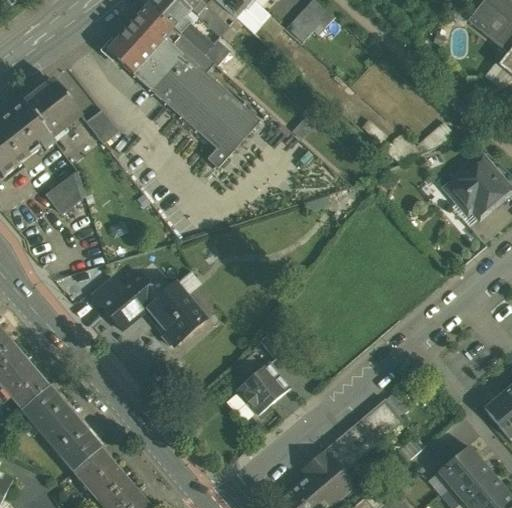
[(190,9),(180,0),(150,0),(147,3),(173,27),(174,27),(181,20),(190,9)]
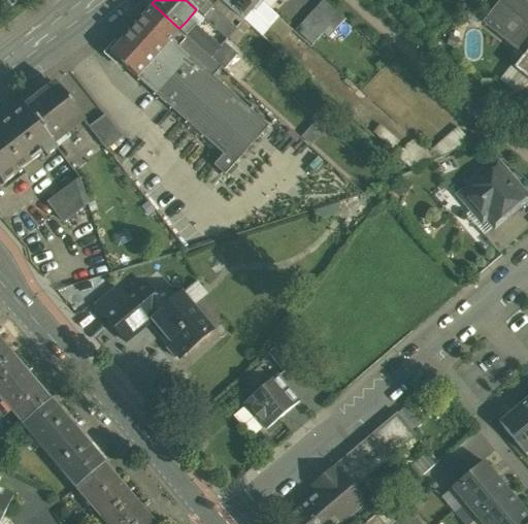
[(186,0),(196,9),(203,2),(204,0),(186,0)]
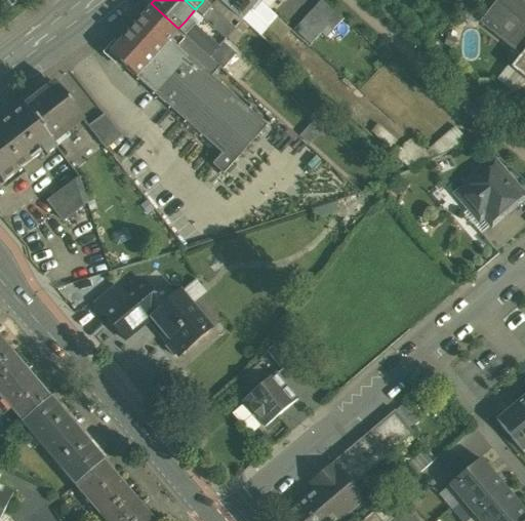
[(223,0),(242,17),(249,8),(240,0),(223,0)]
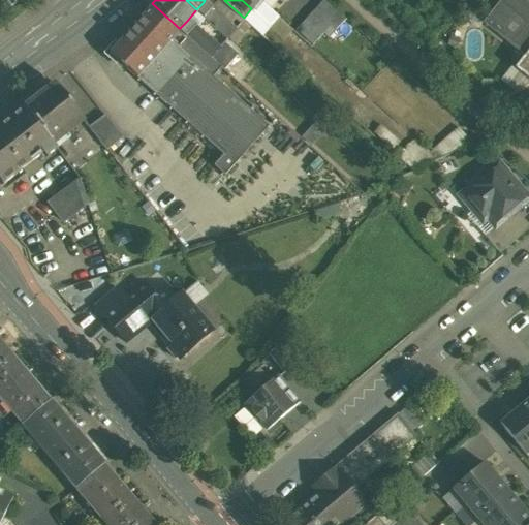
[(345,17),(325,0),(319,0),(313,7),(335,27),(345,17)]
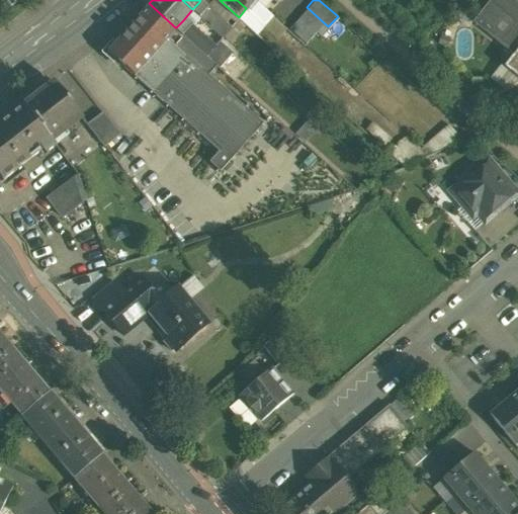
[(517,47),(517,0),(488,0),(472,19),(513,53),(517,47)]
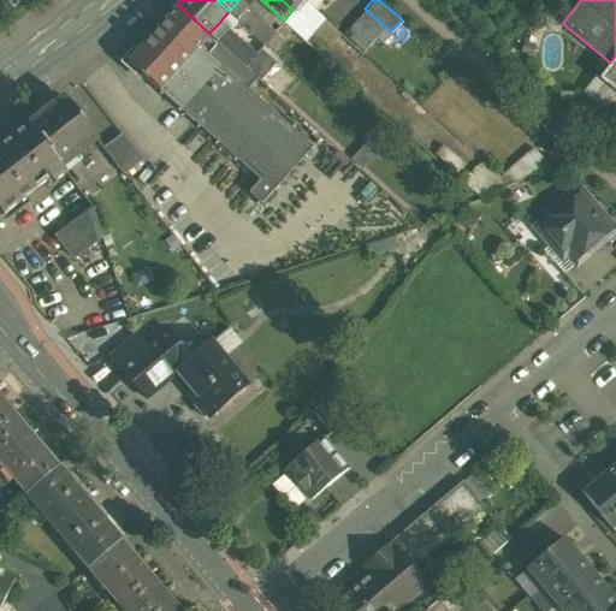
[(244,4),(241,6),(237,3),(229,11),(238,18),(237,19),(264,43),(274,31),(244,4)]
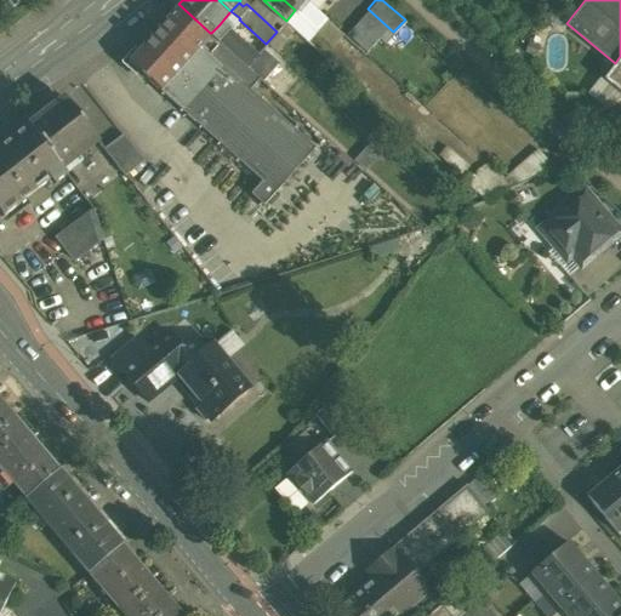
[(178,4),(127,60),(160,89),(210,33),(178,4)]
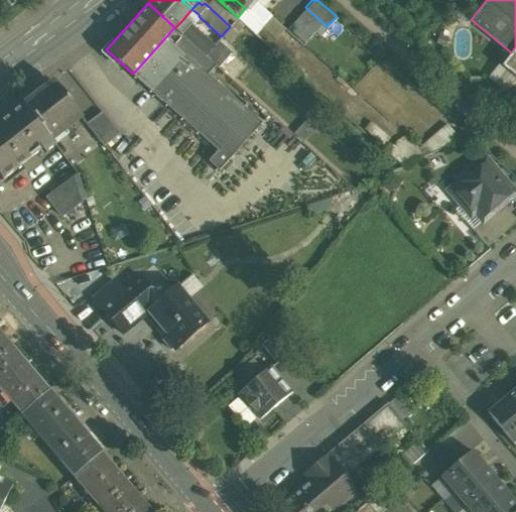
[(191,9),(182,20),(186,24),(188,22),(191,24),(199,16),(200,15),(191,9)]
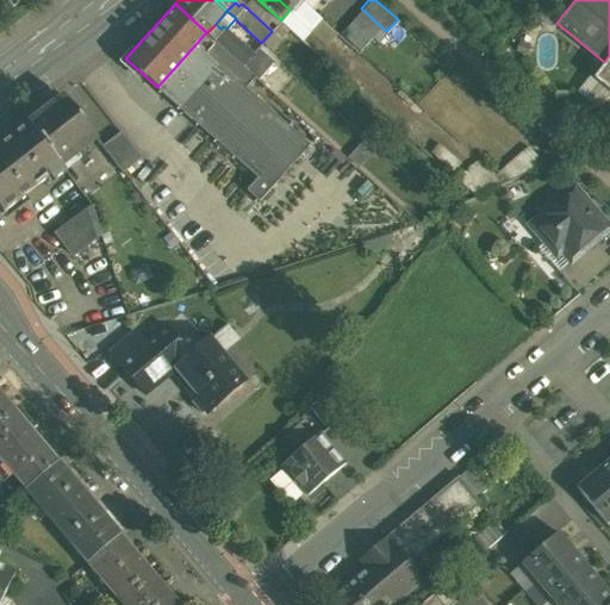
[(223,26),(221,29),(216,24),(207,32),(243,64),(253,52),(226,29),(223,26)]
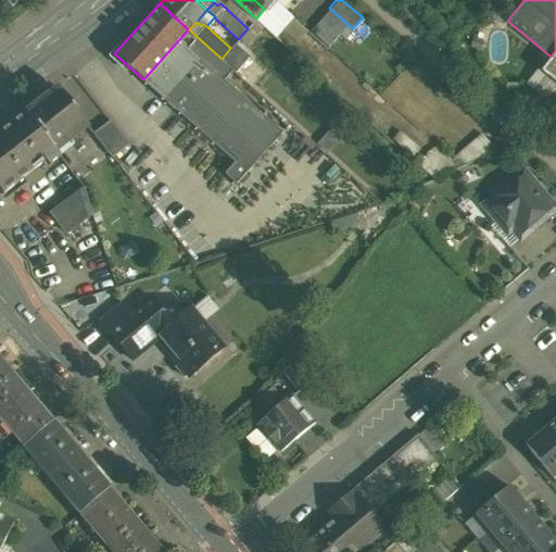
[(189,29),(188,29),(143,79),(235,161),(225,172),(236,182),(281,130),(223,78),(231,67),(222,59),(189,29)]
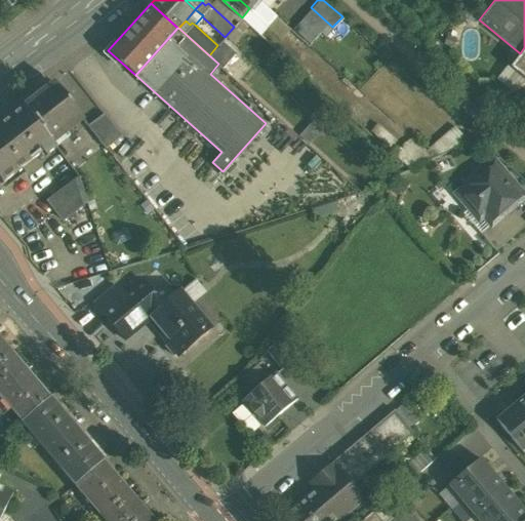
[(256,36),(242,50),(250,57),(264,43),(256,36)]
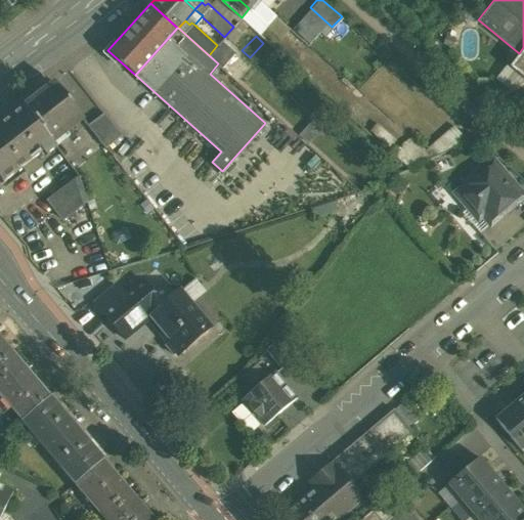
[(217,45),(209,55),(218,63),(219,63),(224,57),(232,49),(222,40),(217,45)]
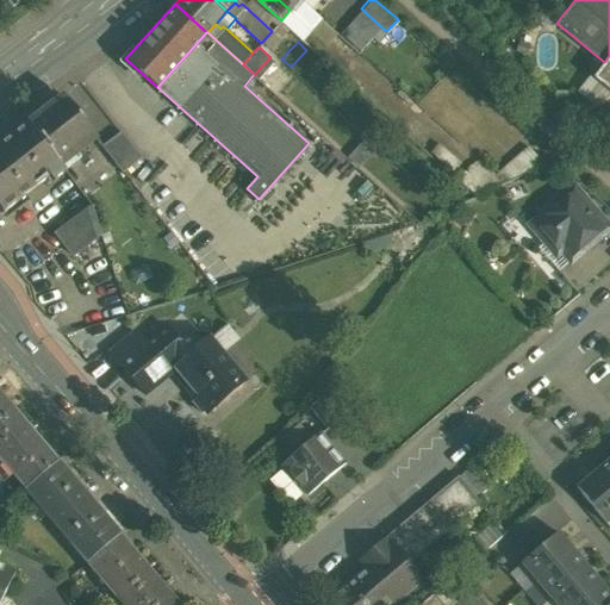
[(609,55),(604,62),(593,76),(609,89),(609,55)]
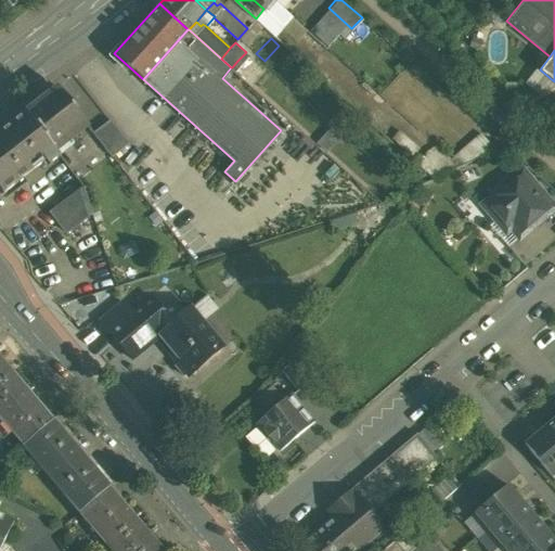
[(245,67),(237,61),(232,67),(239,74),(245,67)]
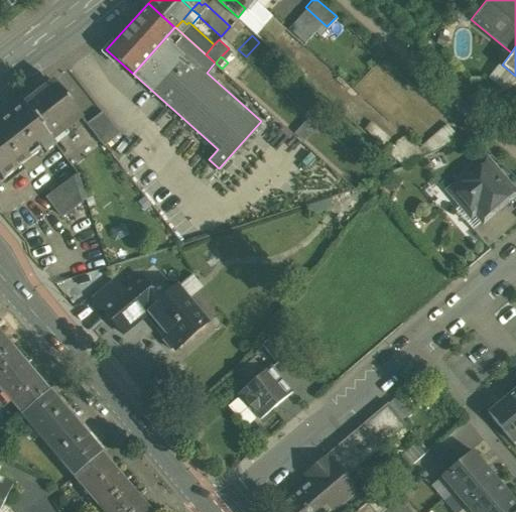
[(53,79),(23,102),(51,138),(82,115),(53,79)]
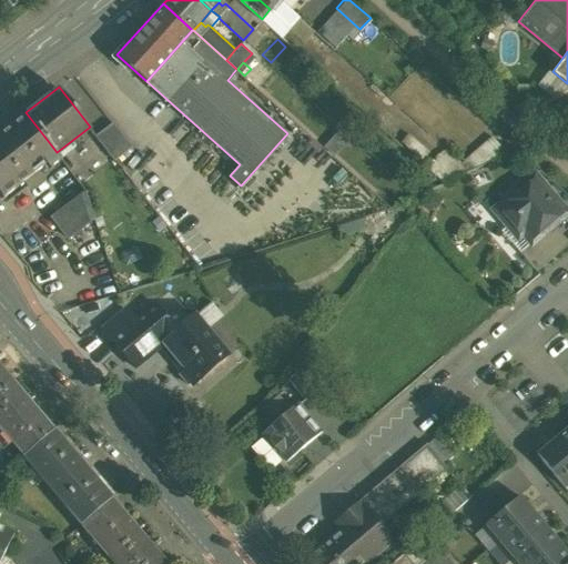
[(77,96),(95,129),(111,120),(92,88),(77,96)]
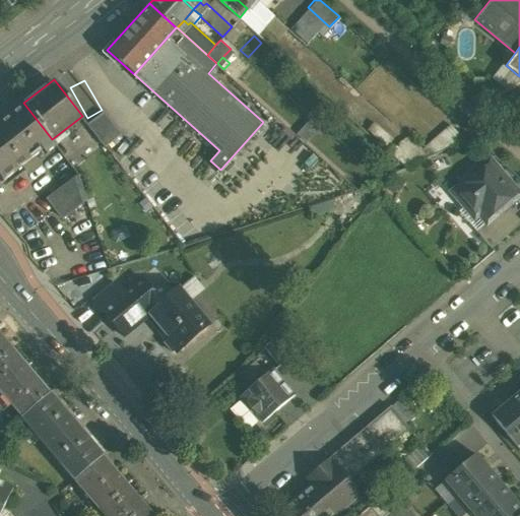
[(23,103),(0,121),(0,177),(2,179),(42,147),(45,151),(55,144),(52,139),(23,103)]
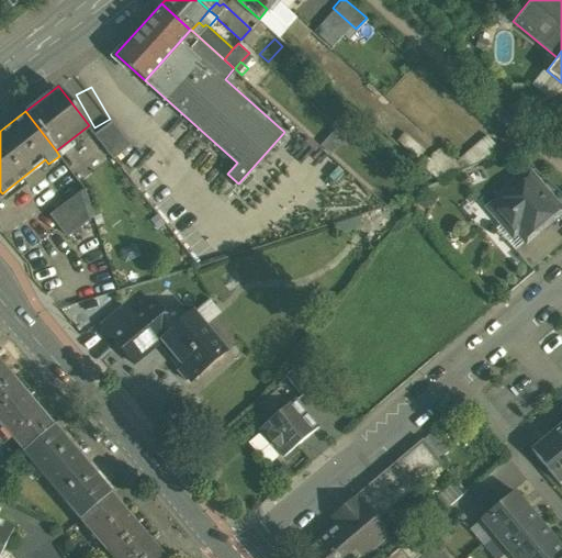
[(128,144),(110,120),(93,132),(112,157),(128,144)]
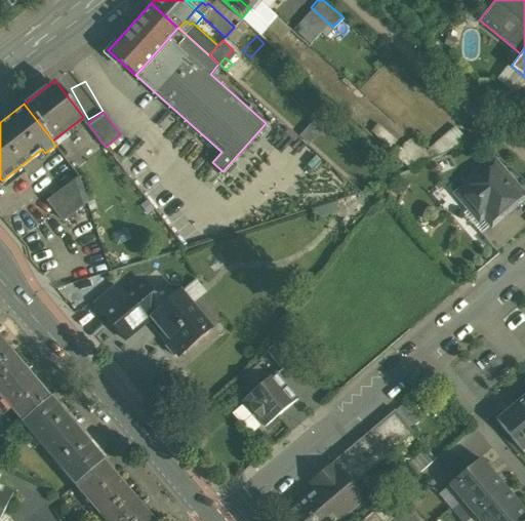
[(455,124),(427,149),(431,153),(434,156),(459,143),(468,139),(455,124)]
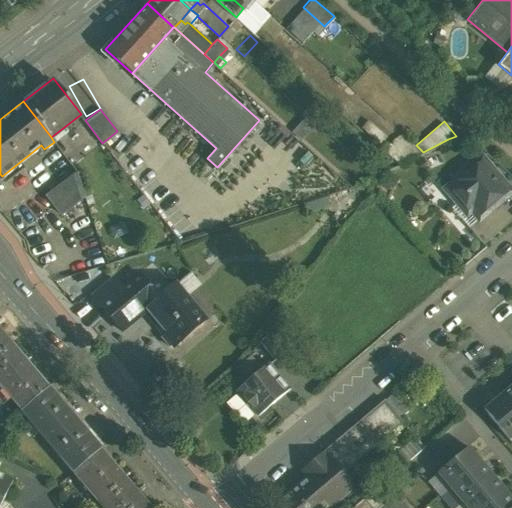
[(465,167),(462,164),(451,173),(454,177),(443,186),(456,202),(461,197),(478,218),(508,192),(491,172),(494,169),(481,154),(465,167)]
